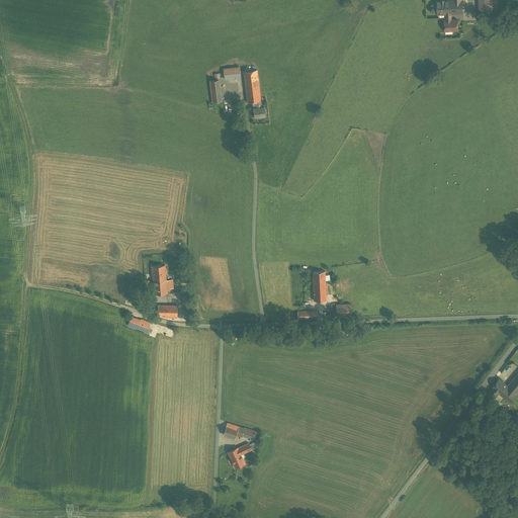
[(447,14),(451,13),(462,13),(461,0),(459,0),(453,0),(445,1),(437,1),(438,14),(447,14)]
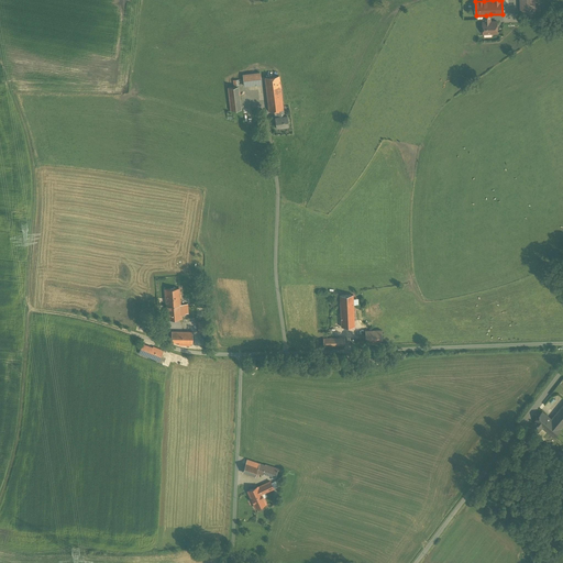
[(534,0),(520,0),(521,13),(534,13),(534,0)]
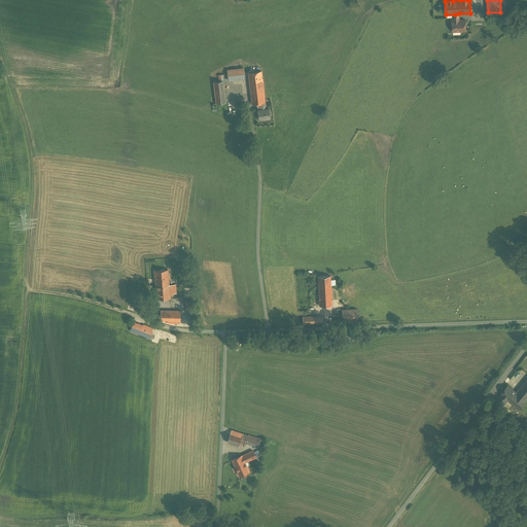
[(459,20),(459,13),(455,14),(455,18),(454,18),(454,21),(452,21),(452,32),(453,32),(453,31),(456,30),(456,32),(465,31),(465,20),(459,20)]
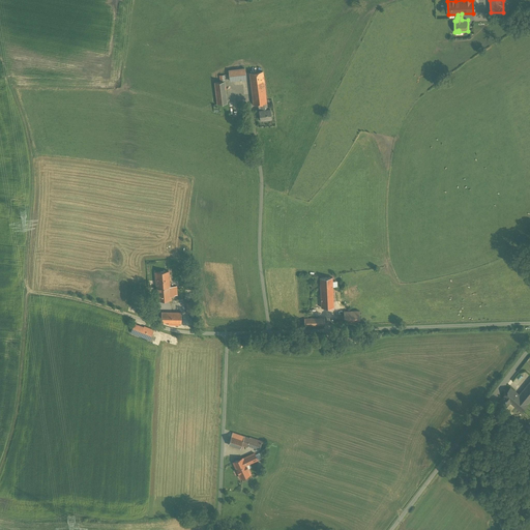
[(244,68),(229,70),(230,81),(245,79),(244,68)]
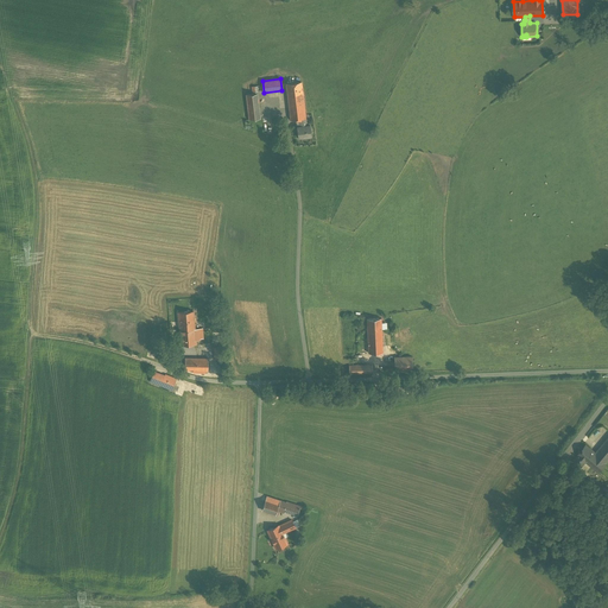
[(299,119),(305,119),(302,82),(292,83),(286,84),(290,120),(299,119)]
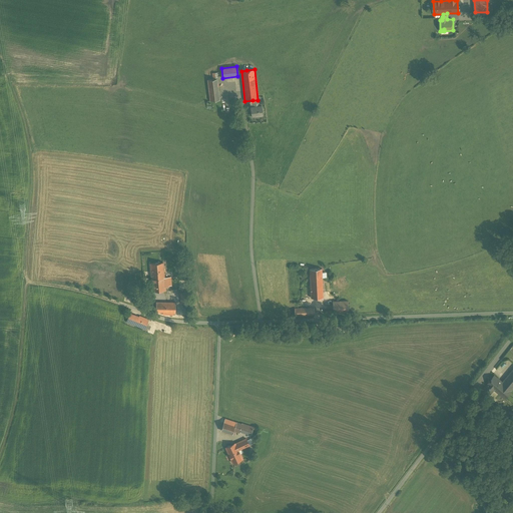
[(213,79),(207,80),(210,101),(219,99),(216,72),(212,73),(213,79)]
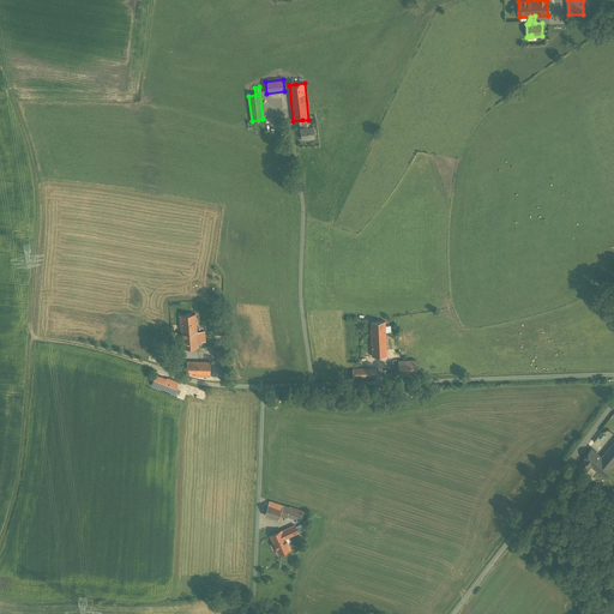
[(309,127),(308,120),(302,120),(304,128),(300,128),(301,139),(314,137),(313,127),(309,127)]
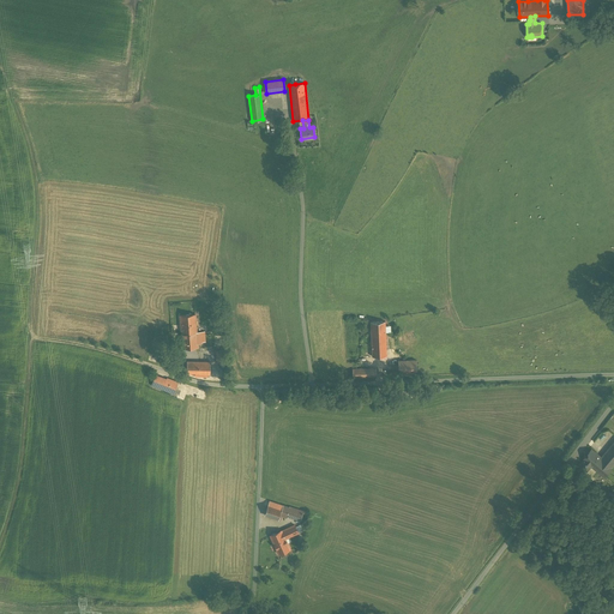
[(196,314),(180,315),(182,350),(198,349),(196,314)]
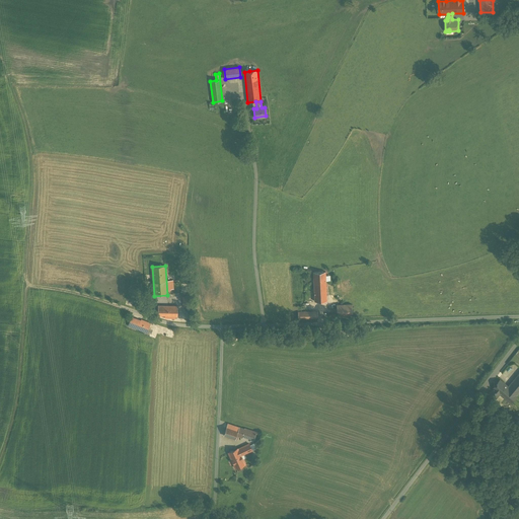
[(325,272),(313,272),(314,301),(326,301),(325,272)]
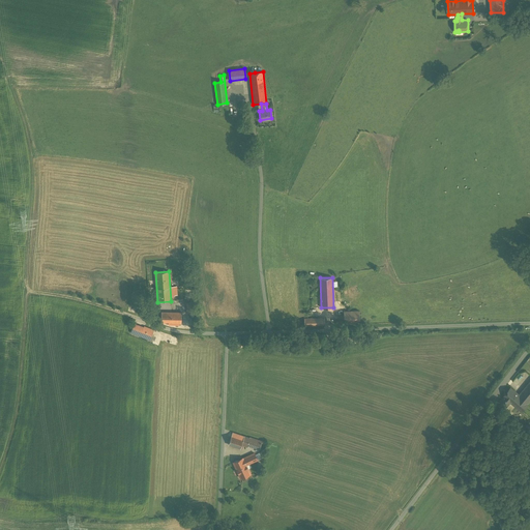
[(359,311),(344,312),(344,321),(345,324),(359,323),(359,311)]
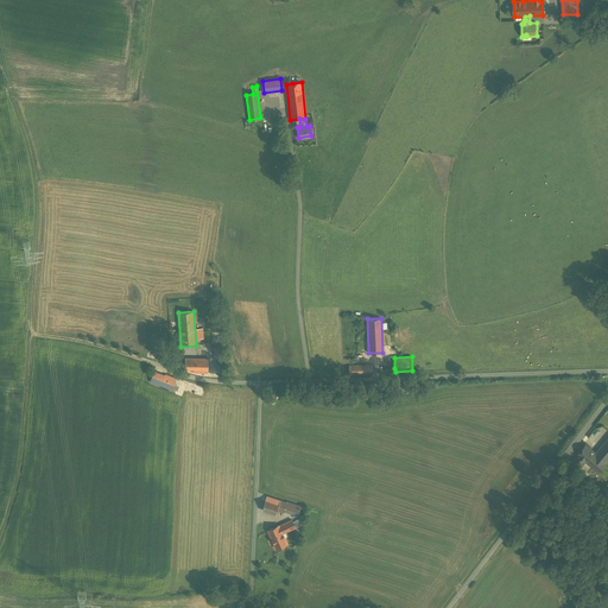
[(208,359),(185,358),(184,369),(208,371),(208,359)]
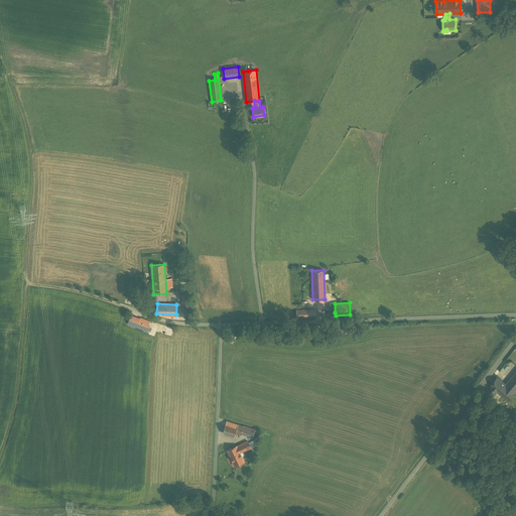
[(150,321),(131,314),(127,324),(146,331),(150,321)]
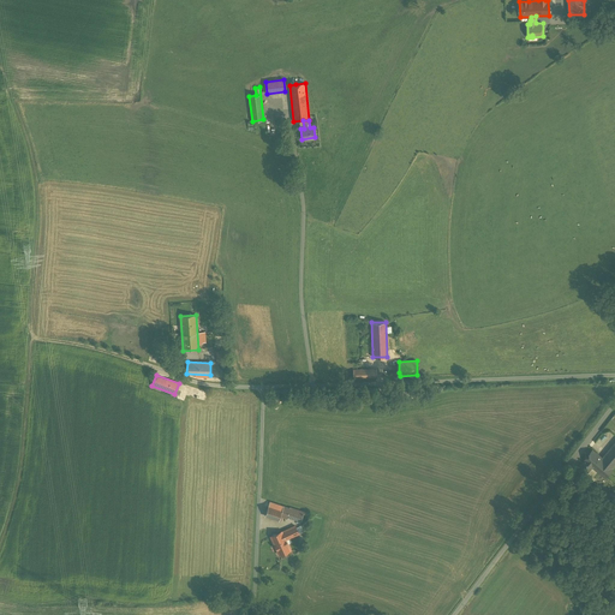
[(366,394),(356,393),(356,402),(366,404),(366,394)]
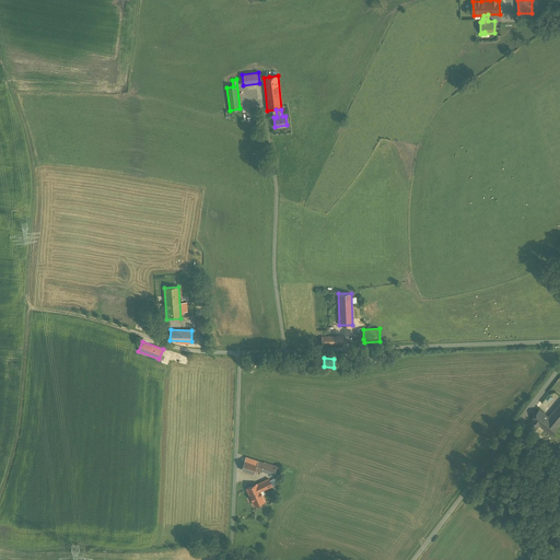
[(559,403),(548,417),(559,427),(559,403)]
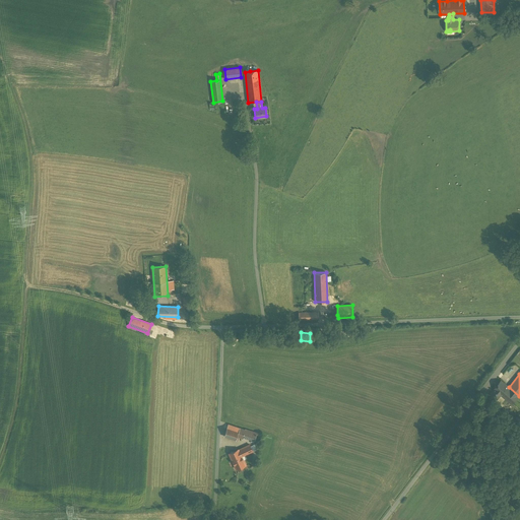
[(502,395),(509,387),(501,381),(490,393),(497,399),(501,394),(502,395)]
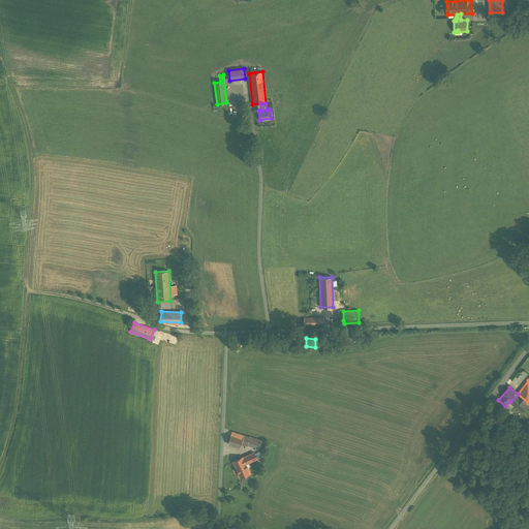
[(528,403),(518,394),(510,402),(514,405),(528,417),(528,403)]
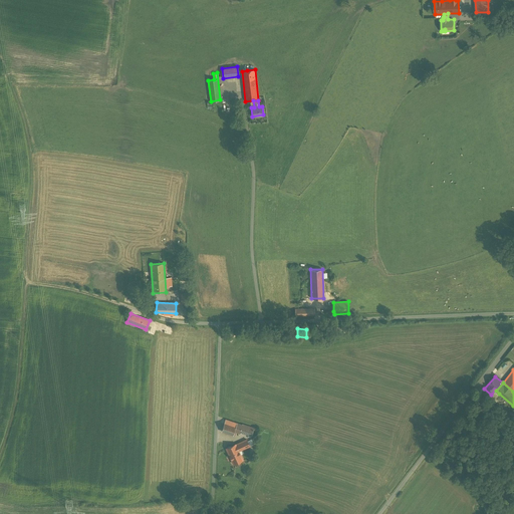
[(496,391),(495,390),(491,395),(488,398),(495,403),(498,400),(495,398),(499,394),(496,391)]
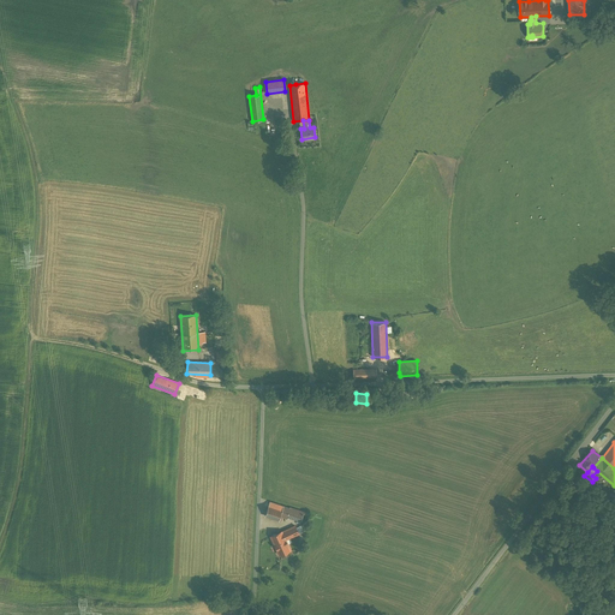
[(270,502),(266,515),(279,520),(280,517),(287,519),(288,517),(300,521),(304,512),(290,507),(290,509),(270,502)]
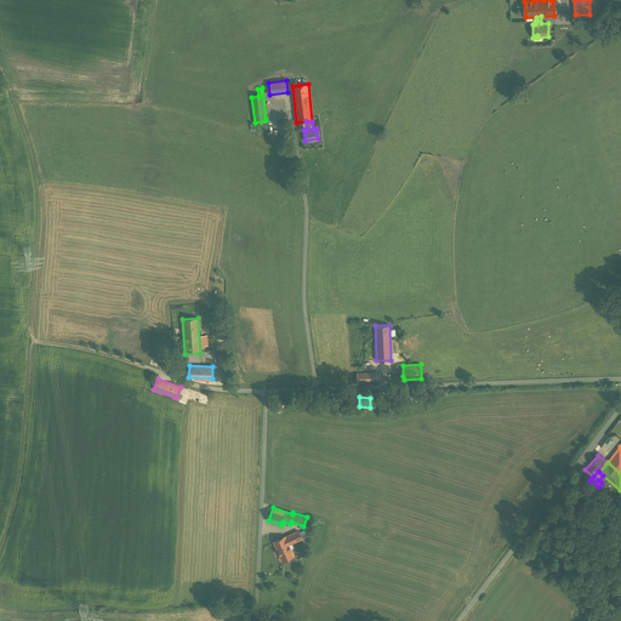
[(297,530),(273,541),(281,560),(294,556),(289,545),(302,539),(297,530)]
